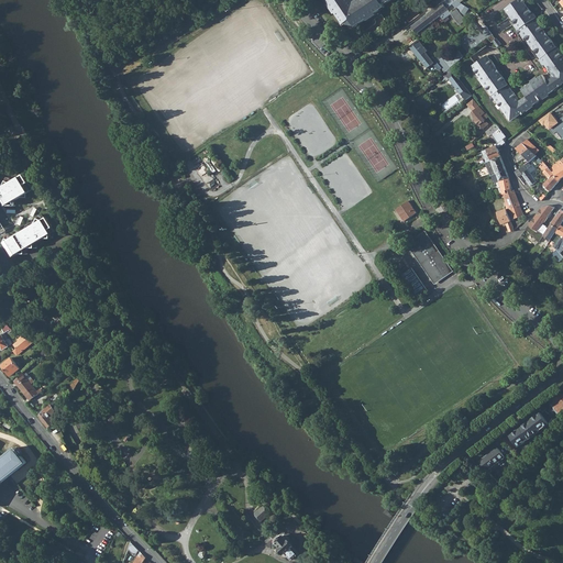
[(361,0),(354,6),(350,0),(329,0),(328,1),(344,24),(346,23),(348,24),(349,23),(352,24),(353,25),(354,24),(355,26),(372,17),(374,20),(382,14),(378,11),(385,7),(384,6),(392,0),(361,0)]
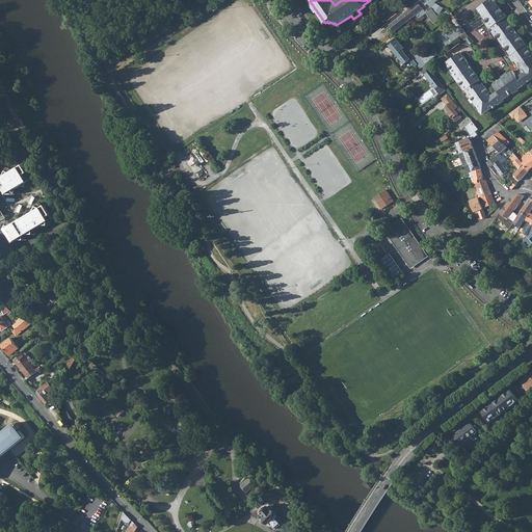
[(446,62),(483,114),(531,79),(531,53),(494,0),(488,0),(475,9),(516,68),(494,84),(498,90),(491,95),(460,52),(446,62)]
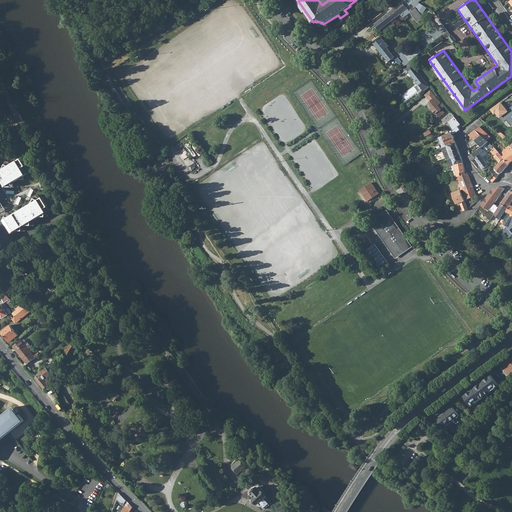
[(376,24),(381,30),(383,28),(386,32),(396,25),(393,21),(400,15),(403,19),(411,13),(411,12),(411,11),(410,11),(408,8),(407,7),(403,2),(396,8),(395,8),(387,14),(388,15),(376,24)]
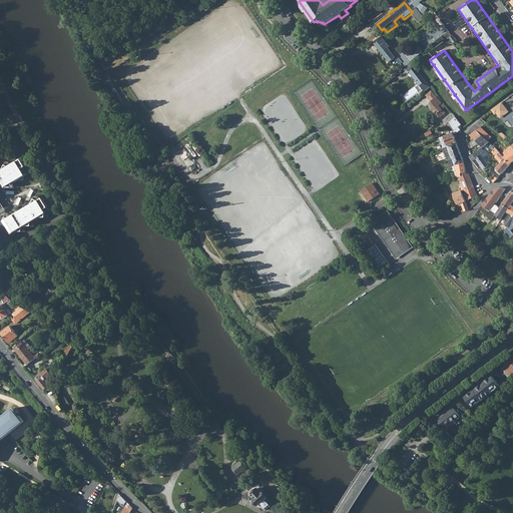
[(428,7),(421,3),(412,11),(412,12),(412,13),(420,22),(425,18),(425,17),(427,14),(424,13),(428,7)]
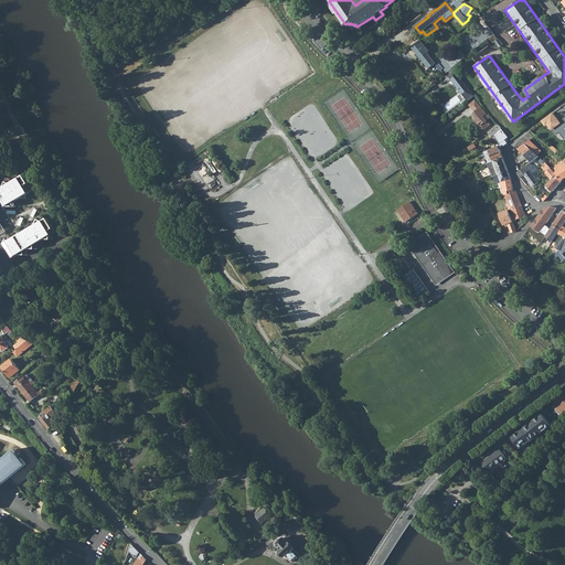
[(412,12),(406,17),(412,23),(422,14),(415,7),(411,11),(412,12)]
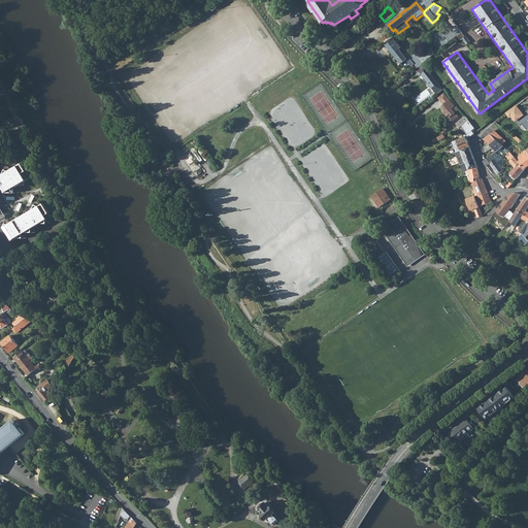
[(462,38),(466,43),(470,41),(466,35),(465,36),(462,32),(458,35),(461,39),(462,38)]
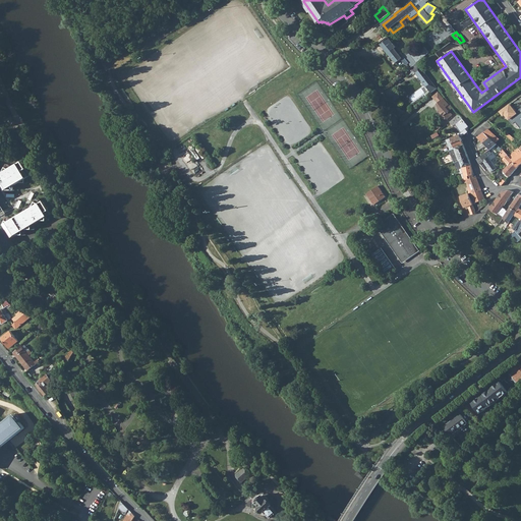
[(395,49),(397,47),(389,37),(381,44),(396,64),(397,63),(400,67),(405,63),(404,63),(401,59),(403,58),(395,49)]
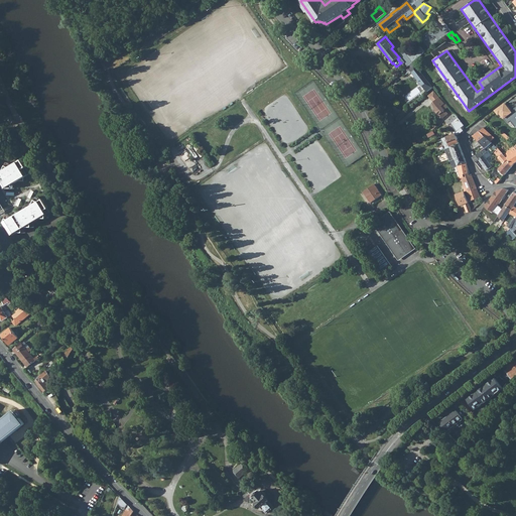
[(403,51),(399,54),(400,56),(403,59),(408,67),(412,61),(424,52),(420,46),(416,49),(417,49),(411,54),(410,53),(406,54),(403,51)]
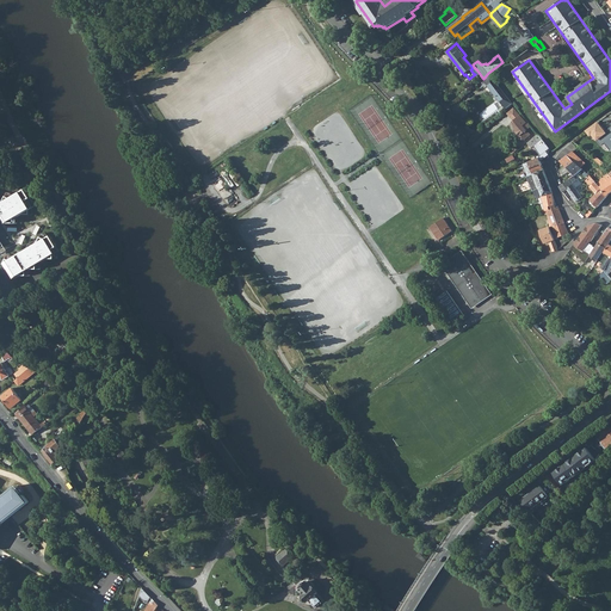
[(483,79),(507,107),(513,103),(488,73),(483,79)]
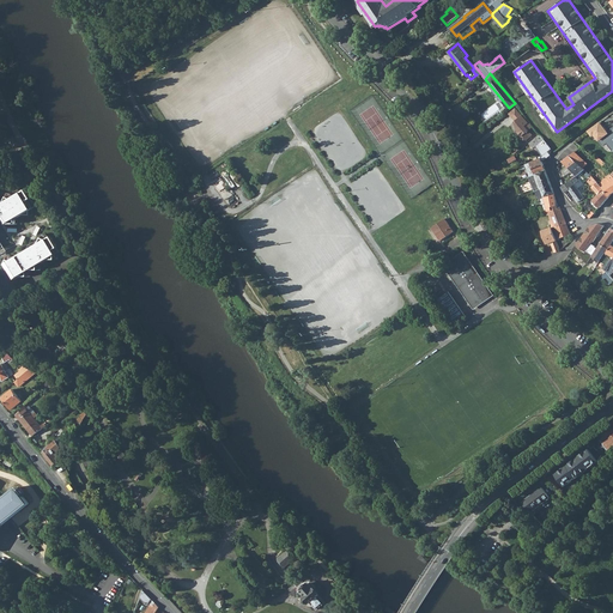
[(466,108),(460,113),(463,117),(469,113),(466,108)]
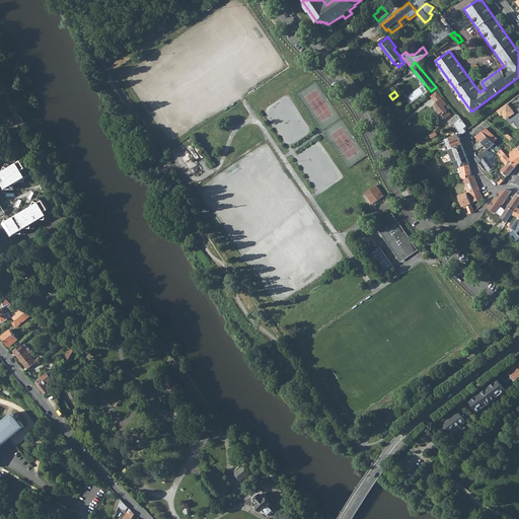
[(448,103),(437,91),(433,94),(435,97),(434,98),(437,101),(435,102),(441,116),(444,120),(446,118),(451,114),(444,106),(448,103)]
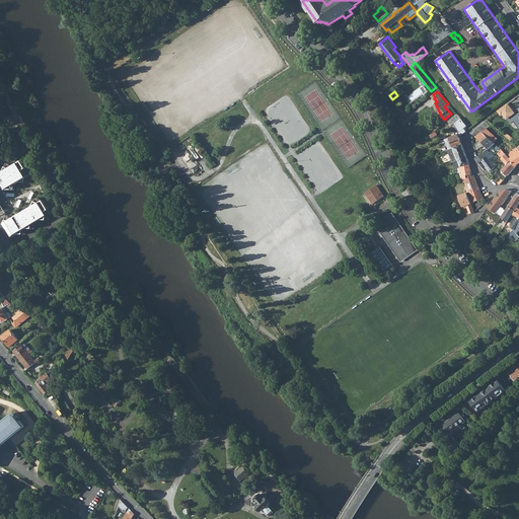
[(518,104),(518,105),(518,106),(518,114),(517,116),(514,113),(507,104),(498,112),(504,119),(505,118),(511,124),(513,122),(518,129),(518,128),(518,104)]
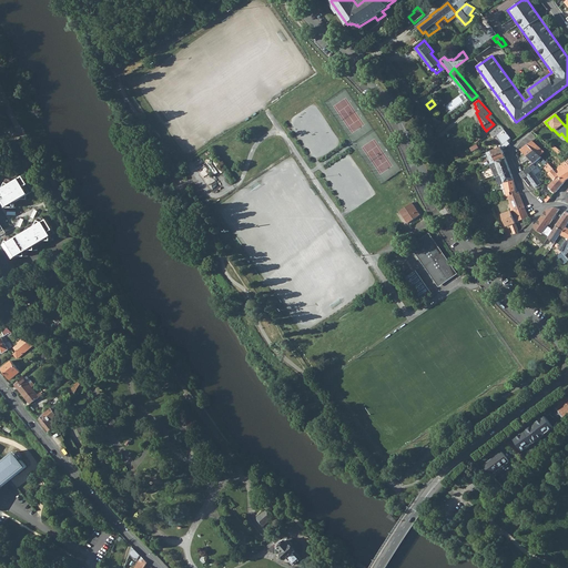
[(497,162),(506,159),(504,154),(503,151),(510,144),(507,141),(511,138),(504,129),(505,129),(500,124),(489,133),(494,138),(496,137),(503,144),(501,148),(493,151),(497,162)]
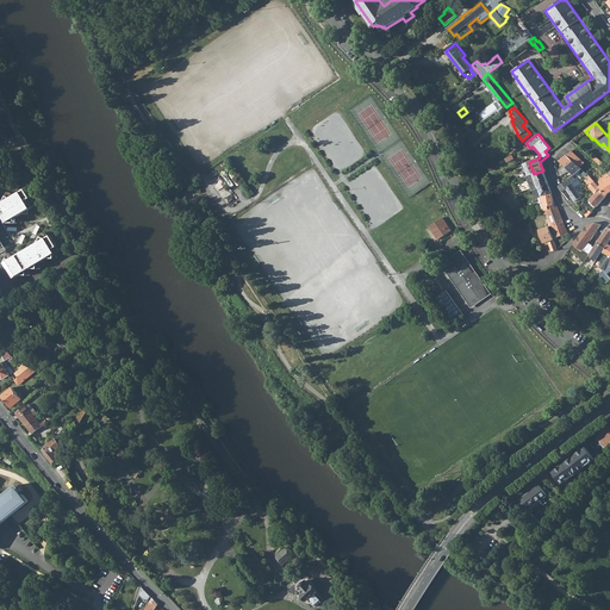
[(573,161),(580,168),(585,163),(572,151),(566,156),(573,161)]
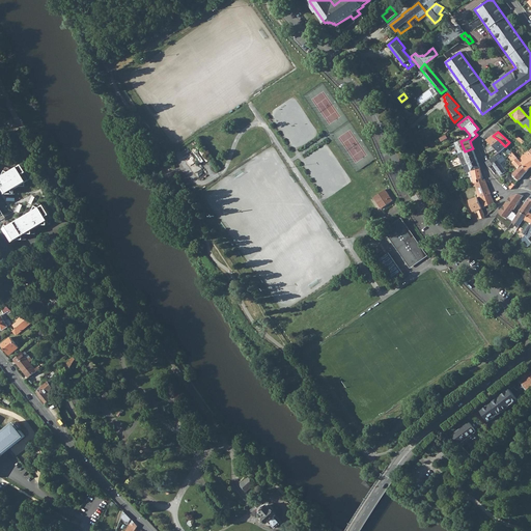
[(491,144),(494,146),(499,140),(493,136),(486,140),(491,144)]
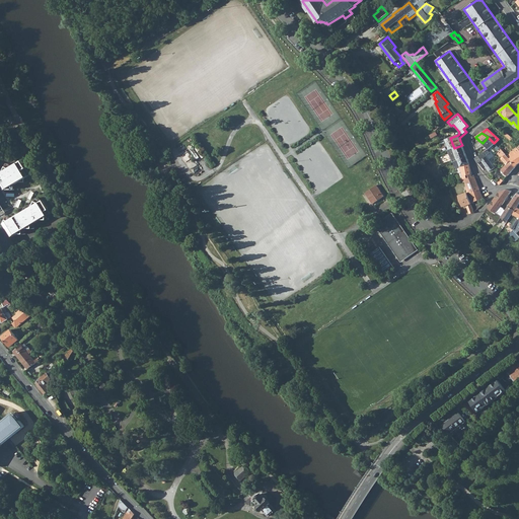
[(483,143),(479,141),(474,145),(478,149),(482,147),(485,145),(489,149),(495,144),(494,143),(488,137),(483,143)]
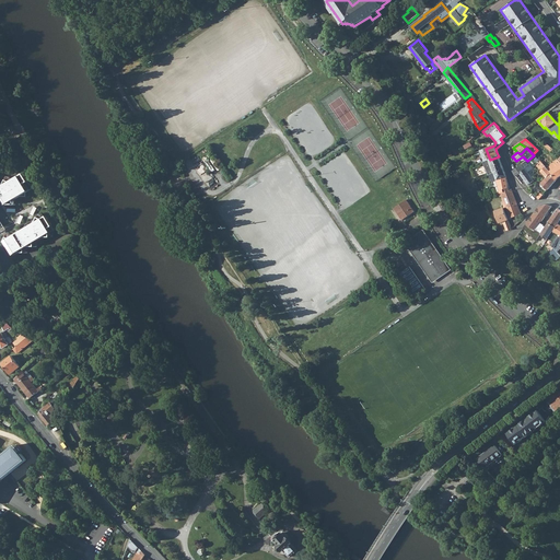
[(499,156),(490,160),(483,162),(489,175),(490,175),(504,170),(499,156)]
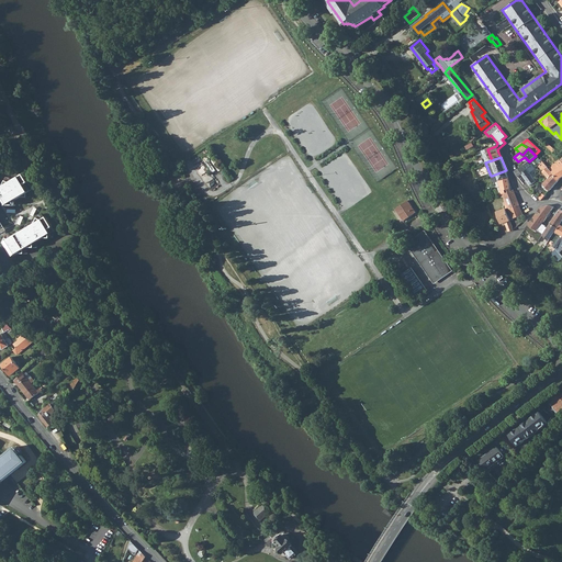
[(554,165),(549,169),(559,180),(560,179),(561,177),(561,160),(560,159),(558,163),(555,165),(554,165)]
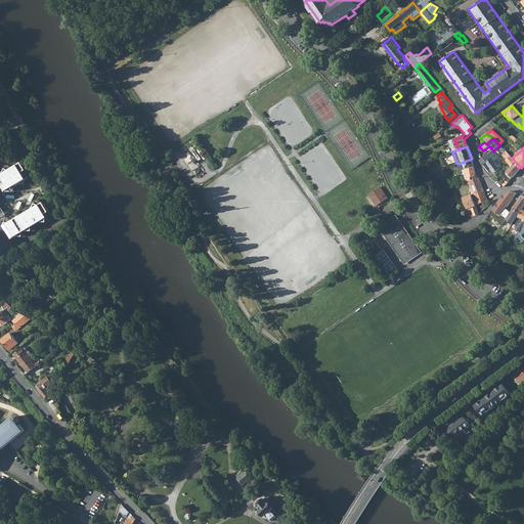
[(507,172),(513,178),(521,168),(512,158),(507,150),(503,155),(505,157),(512,167),(507,172)]
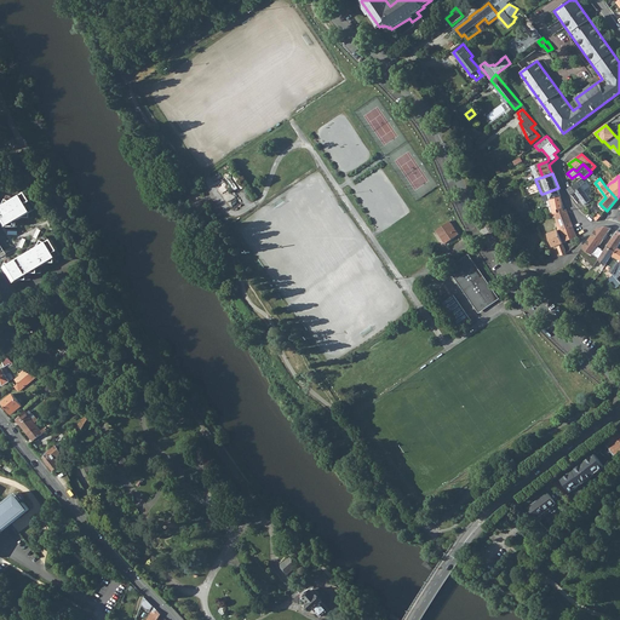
[(578,183),(581,188),(575,191),(585,205),(591,200),(585,190),(590,187),(586,182),(585,183),(583,179),(578,183)]
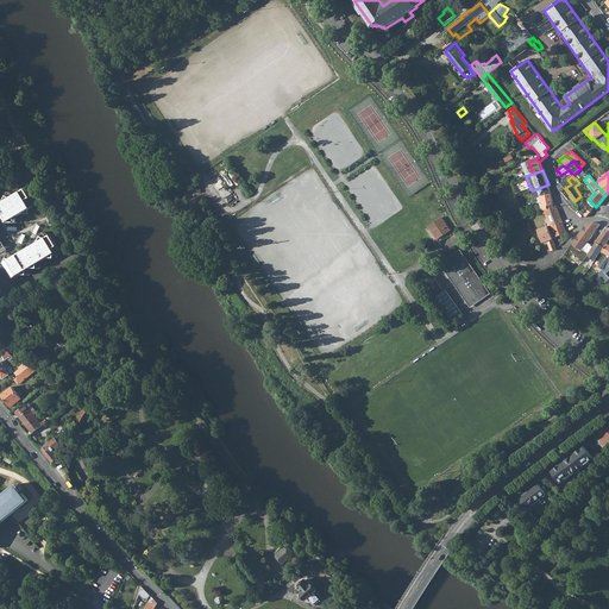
[(558,187),(560,192),(565,188),(571,184),(567,180),(566,179),(560,184),(558,187)]
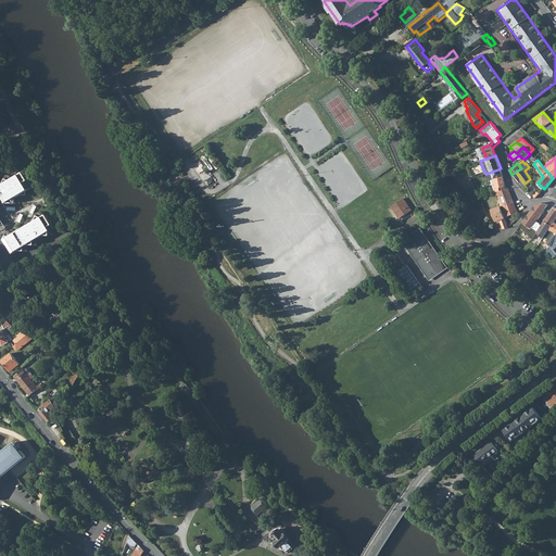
[(501,191),(500,188),(505,187),(503,175),(501,168),(487,174),(489,180),(494,178),(496,192),(497,191),(501,191)]
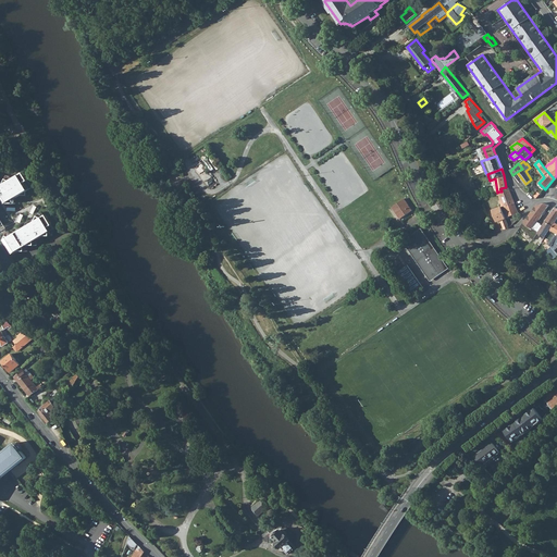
[(27,174),(9,184),(8,188),(3,190),(11,203),(33,192),(28,183),(32,182),(27,174)]
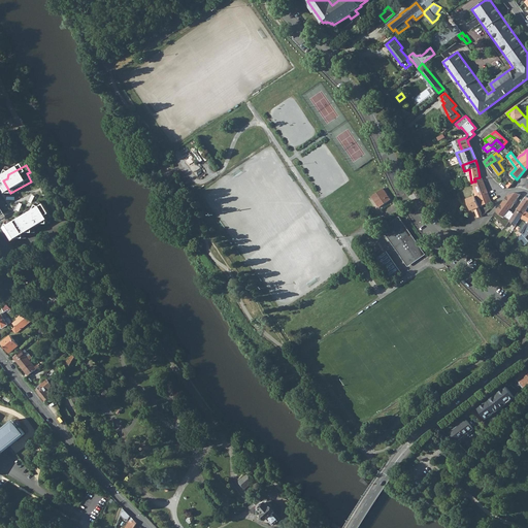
[(472,182),(475,197),(476,196),(477,196),(488,194),(483,179),(481,180),(480,177),(474,178),(475,182),(472,182)]
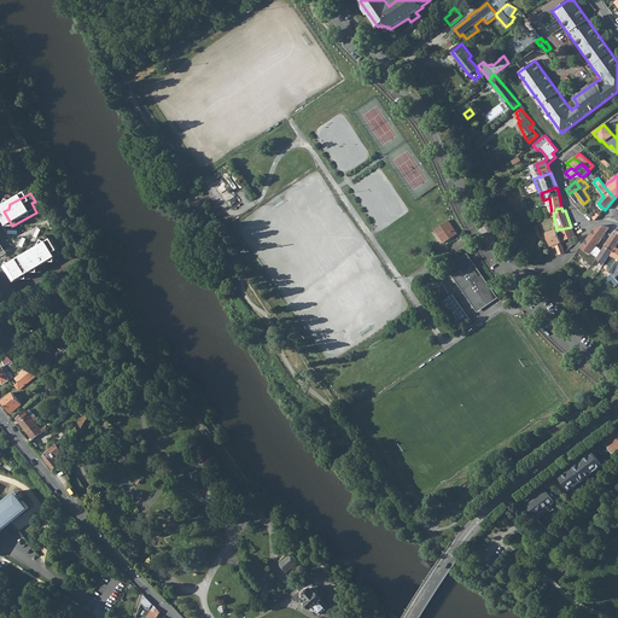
[(449,221),(435,231),(444,243),(458,233),(449,221)]
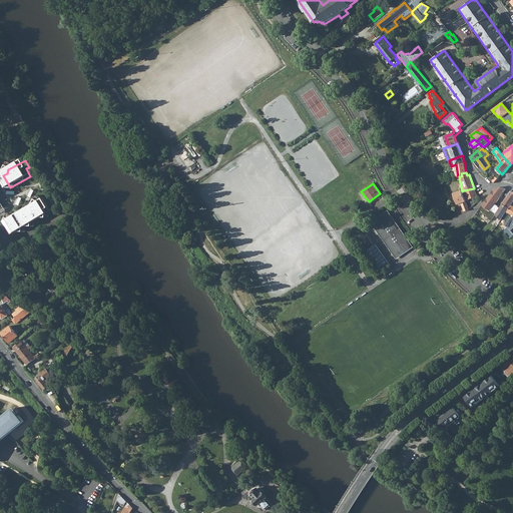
[(482,205),(489,210),(494,203),(495,202),(496,202),(506,188),(500,187),(494,189),(482,205)]
